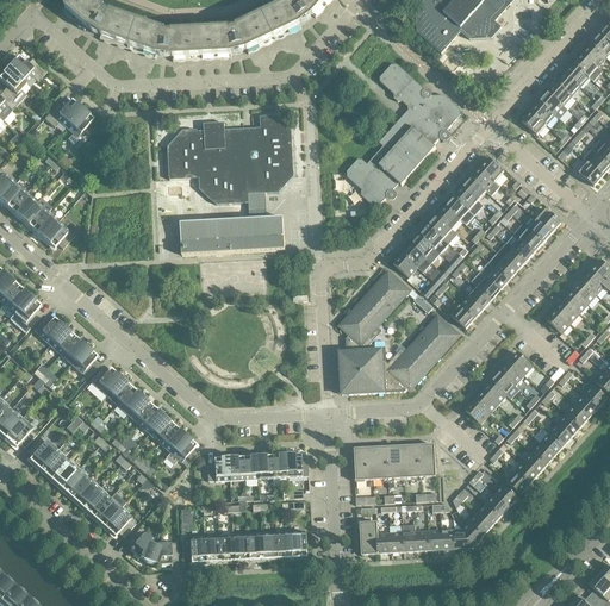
[(69,0),(64,6),(87,25),(88,25),(91,27),(98,31),(101,32),(101,33),(156,54),(157,52),(161,54),(168,55),(173,55),(173,56),(231,52),(231,51),(236,51),(242,49),(247,48),(247,49),(300,23),(299,22),(304,20),(309,16),(312,12),(313,13),(324,0),(290,0),(286,0),(236,24),(236,26),(230,27),(230,26),(172,30),(172,31),(165,30),(166,29),(110,8),(110,11),(104,7),(105,6),(98,0),(69,0)]
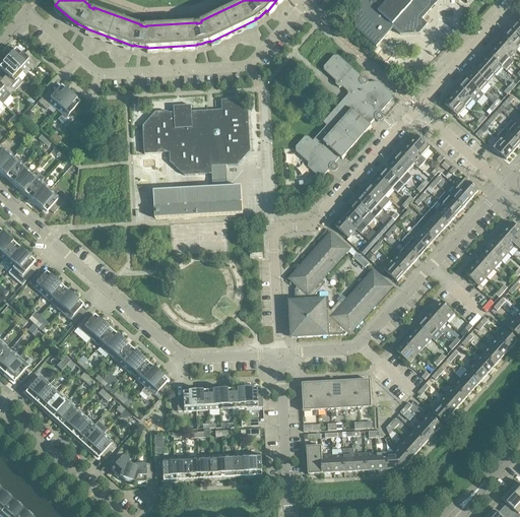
[(360,0),(354,6),(355,25),(376,44),(388,31),(386,29),(391,24),(400,31),(419,30),(428,21),(421,16),(436,0),(360,0)]
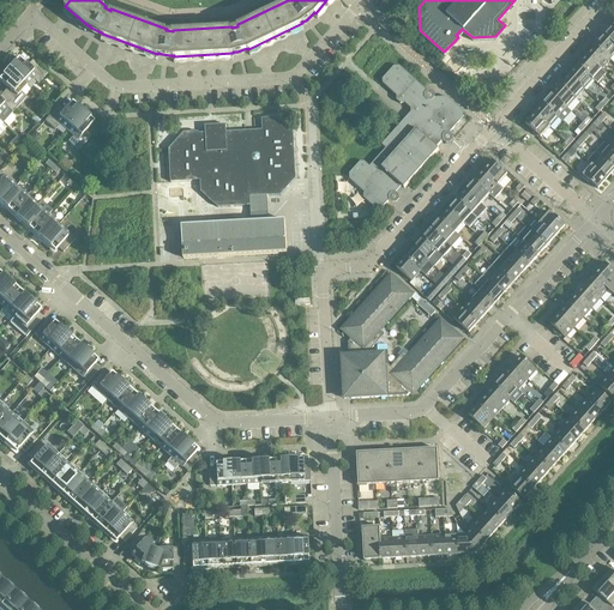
[(613,25),(613,24),(603,34),(613,42),(613,25)]
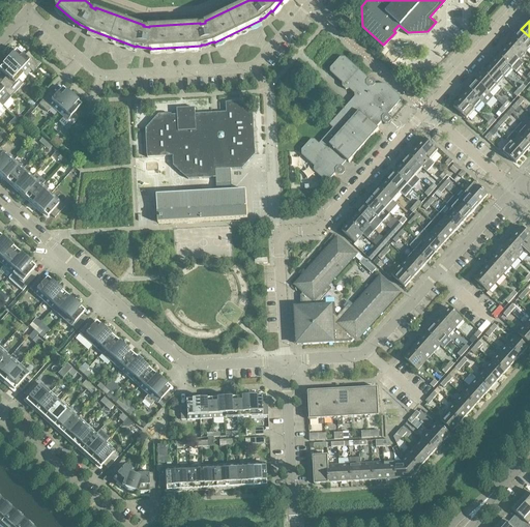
[(529,45),(529,36),(521,29),(513,37),(527,49),(529,45)]
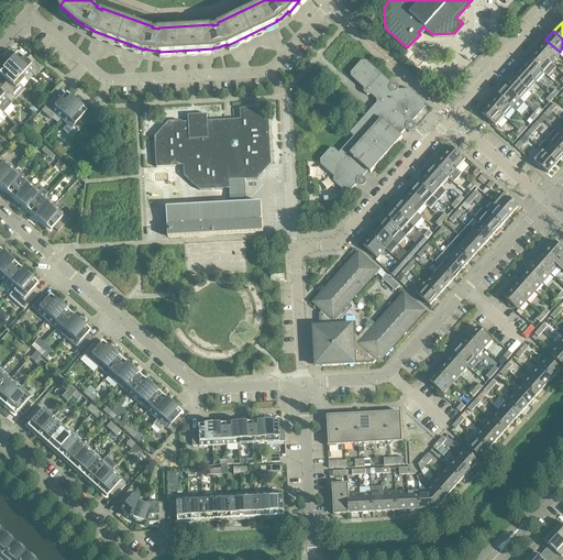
[(560,52),(545,40),(538,48),(551,61),(560,52)]
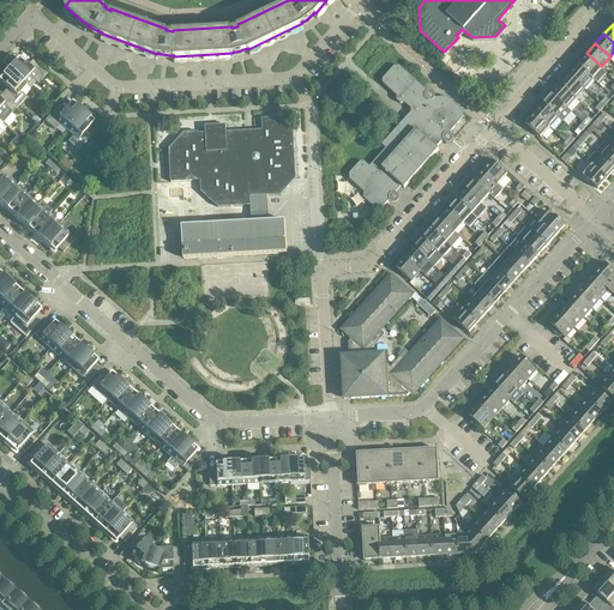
[(601,66),(587,53),(578,62),(593,76),(597,80),(606,71),(601,66)]
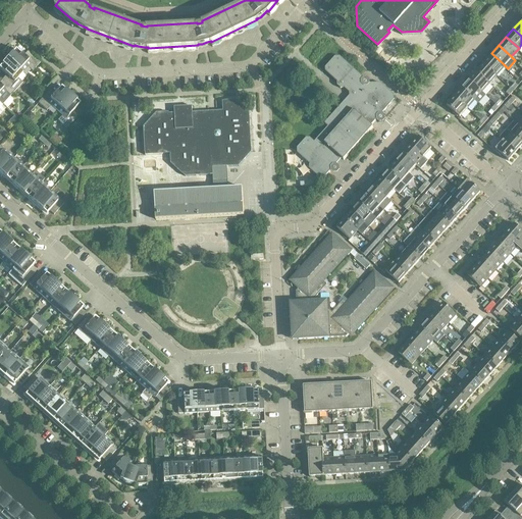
[(8,53),(6,55),(22,69),(28,64),(33,68),(40,60),(30,50),(25,55),(15,47),(12,50),(11,51),(8,53)]
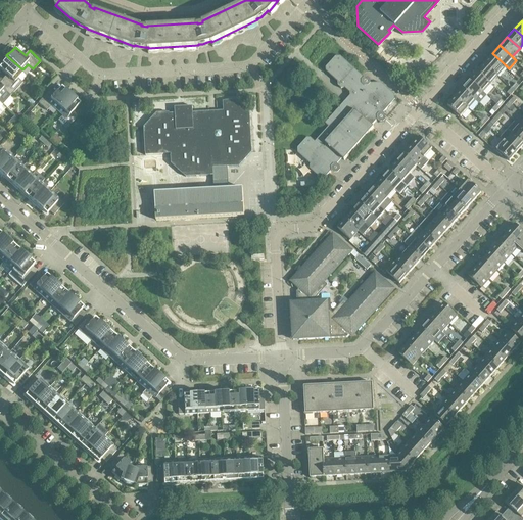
[(505,64),(492,53),(484,61),(497,74),(505,64)]
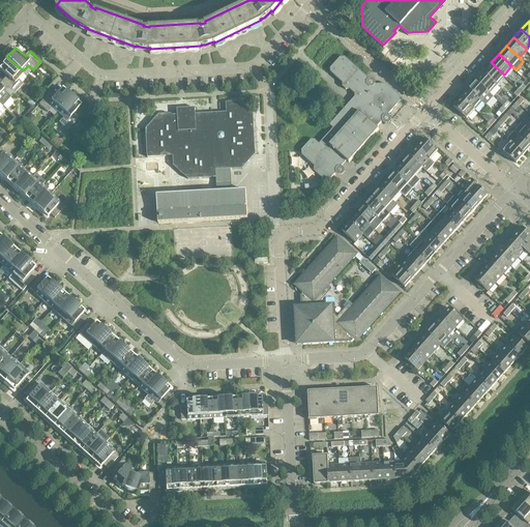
[(373,76),(369,76),(345,55),(340,55),(330,66),(330,69),(342,80),(343,84),(346,87),(349,86),(354,91),(354,94),(329,122),(333,126),(319,141),(315,137),(311,138),(301,148),(301,152),(315,164),(314,165),(314,169),(324,178),(329,177),(335,170),(339,173),(342,173),(345,170),(345,166),(342,164),(347,158),(349,159),(379,126),(377,124),(382,118),(385,121),(388,121),(391,118),(390,114),(388,112),(400,98),(400,93),(386,81),(376,82),(375,78),(373,76)]
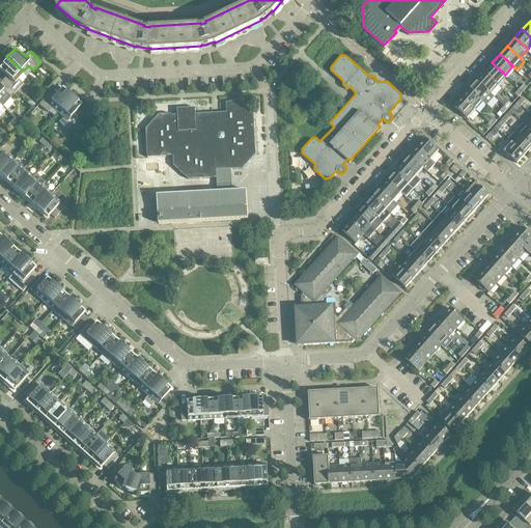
[(23,71),(6,56),(4,58),(2,61),(3,61),(2,62),(2,63),(0,64),(0,67),(8,75),(4,80),(16,89),(23,81),(18,77),(23,71)]
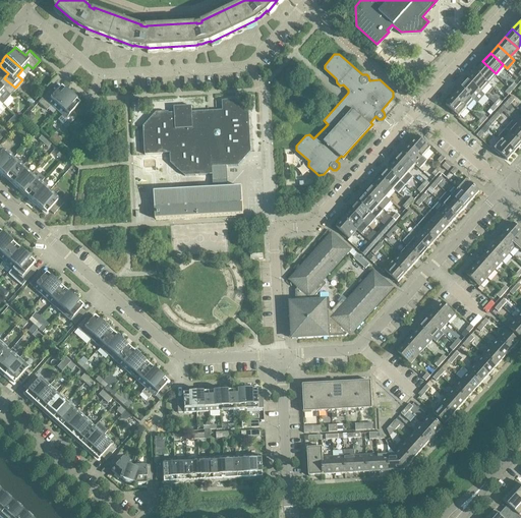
[(496,73),(482,61),(475,69),(488,81),(496,73)]
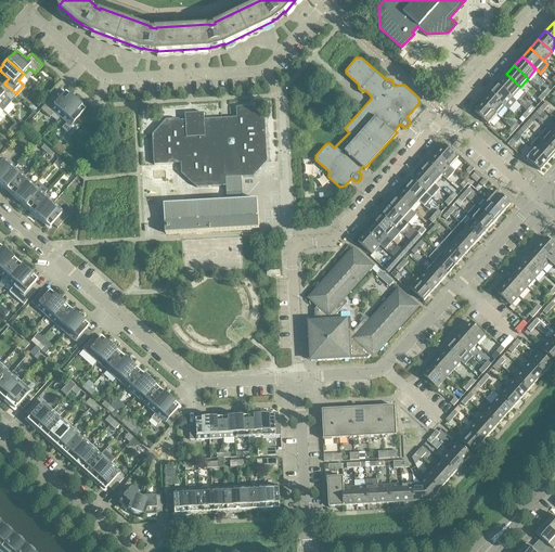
[(520,87),(506,74),(499,82),(513,95),(520,87)]
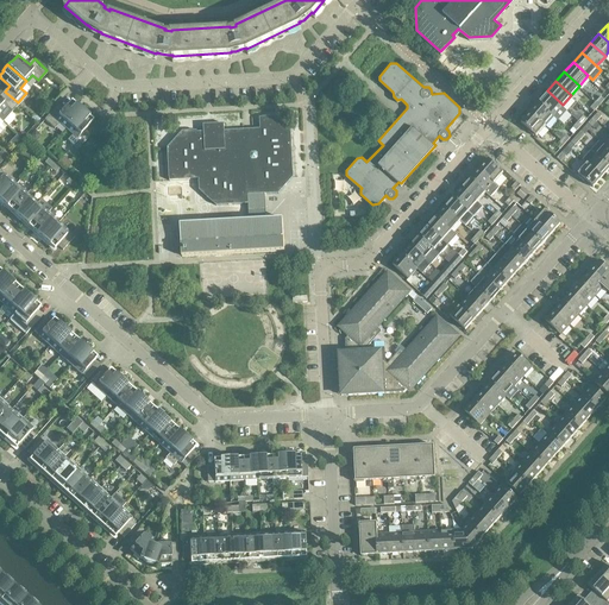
[(563,105),(547,90),(539,100),(553,114),(563,105)]
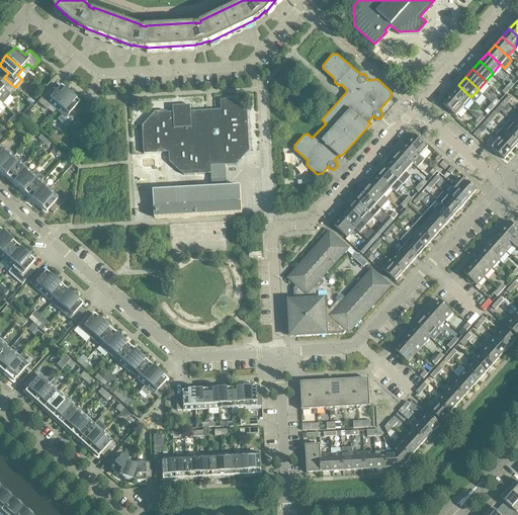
[(0,98),(2,101),(7,96),(15,87),(4,78),(0,82),(0,98)]
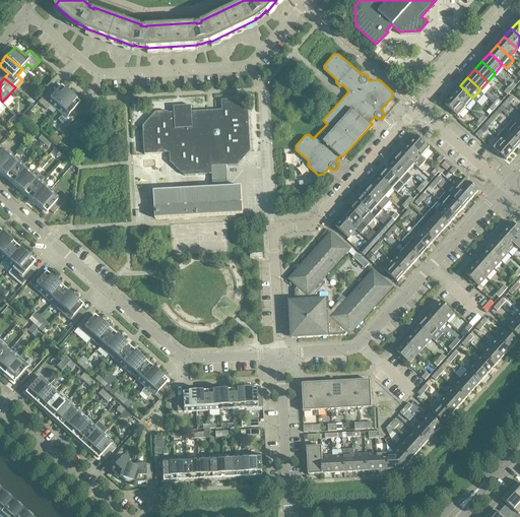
[(64,86),(61,83),(52,93),(48,88),(38,100),(47,107),(51,103),(56,108),(71,90),(69,89),(66,87),(65,87),(64,86)]
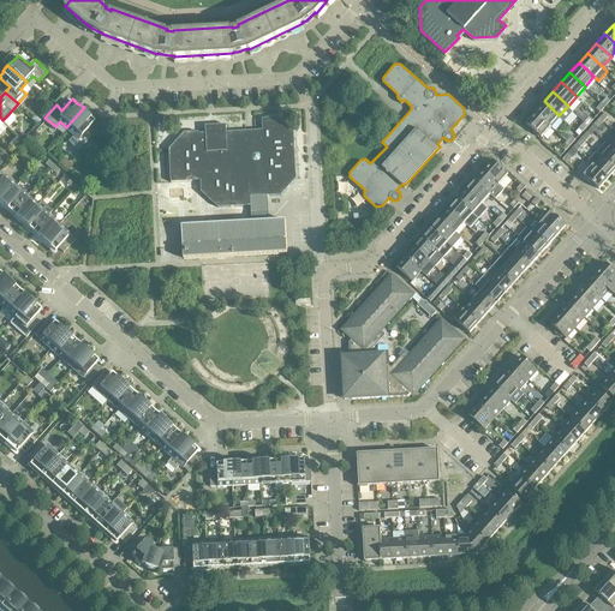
[(559,115),(544,101),(536,111),(550,125),(559,115)]
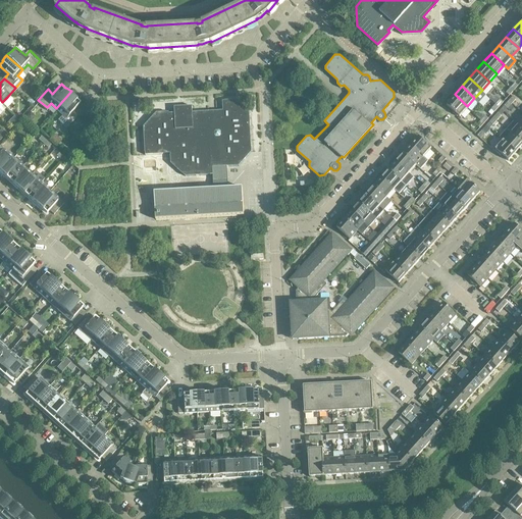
[(73,93),(71,91),(56,108),(62,113),(58,117),(66,125),(76,114),(71,110),(80,101),(76,98),(75,97),(73,93)]
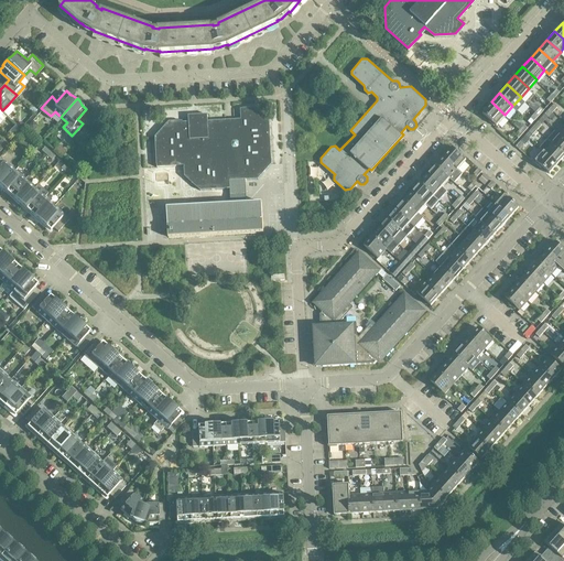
[(505,115),(491,101),(483,111),(497,123),(505,115)]
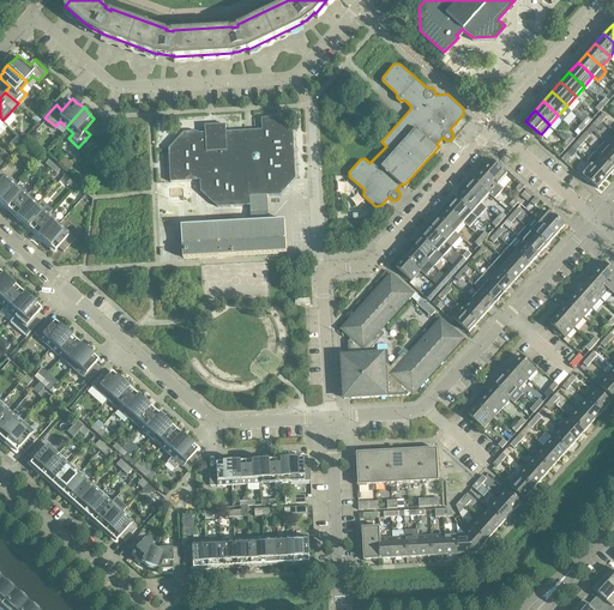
[(263,127),(251,127),(226,130),(226,122),(205,122),(205,130),(199,131),(198,130),(184,130),(169,146),(170,179),(191,179),(191,176),(200,175),(202,189),(218,204),(251,203),(250,191),(256,191),(257,193),(266,193),(281,192),(295,175),(293,130),(276,115),(262,115),(263,127)]
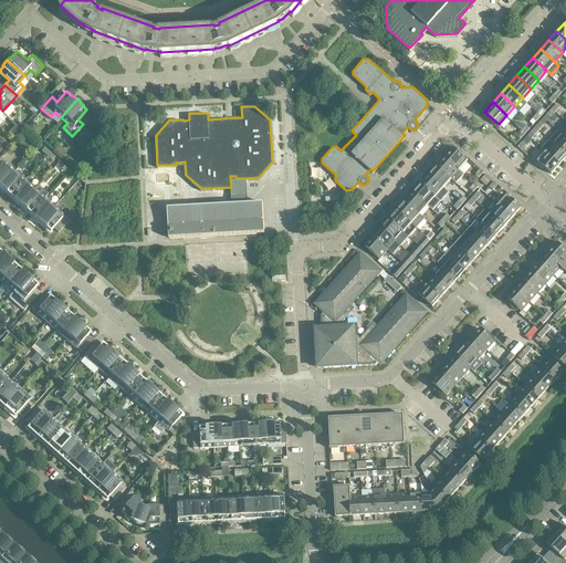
[(546,112),(551,115),(553,117),(553,116),(554,117),(557,114),(554,111),(555,110),(552,106),(546,112)]
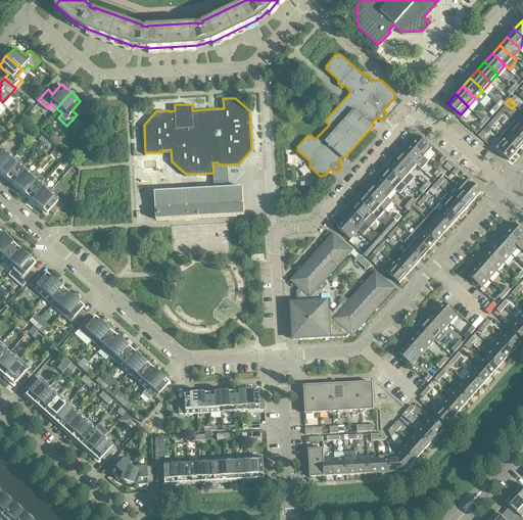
[(522,125),(519,122),(515,119),(508,127),(522,140),(522,125)]
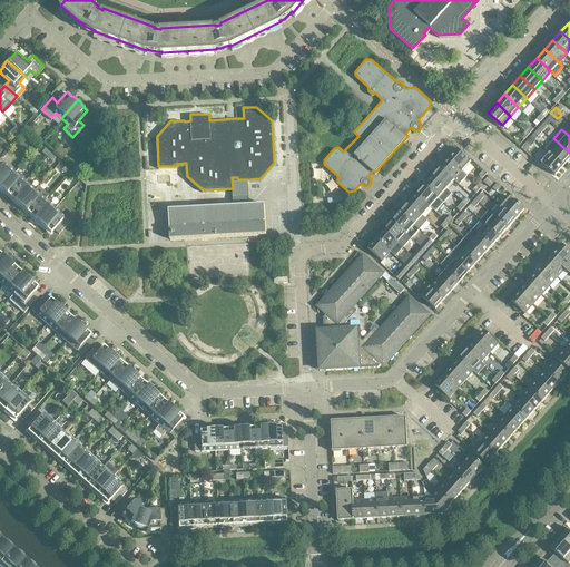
[(569,155),(569,153),(553,138),(546,147),(549,150),(563,164),(569,155)]
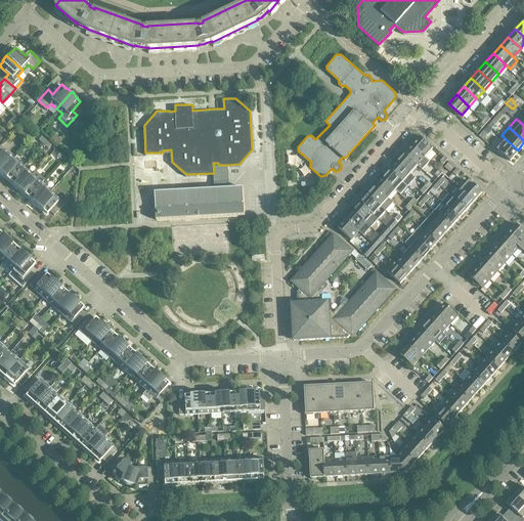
[(48,145),(51,142),(41,134),(38,137),(48,145)]
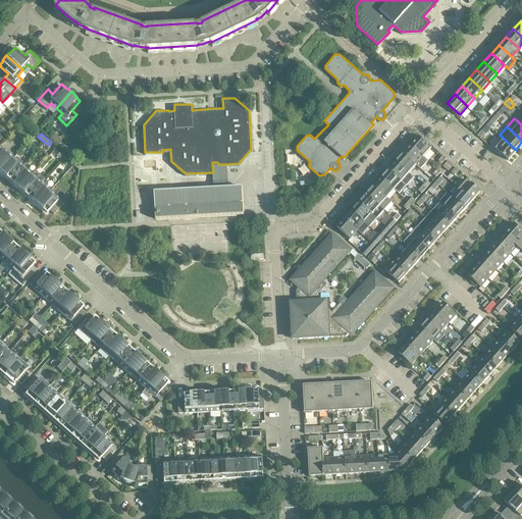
[(418,135),(411,143),(423,154),(431,146),(418,135)]
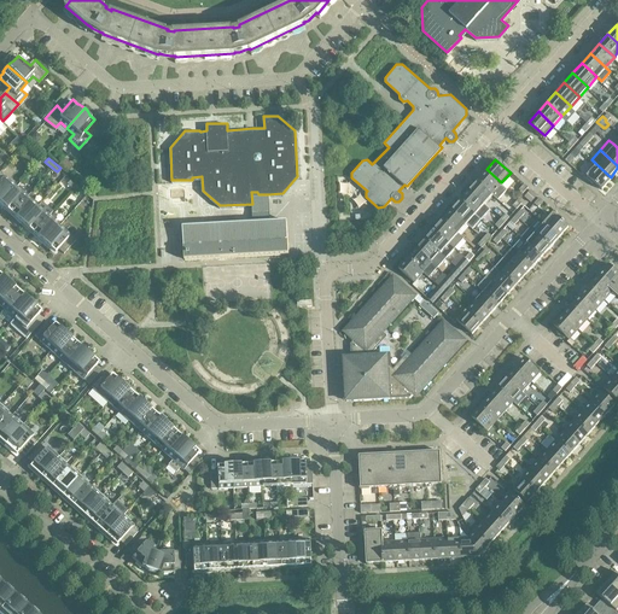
[(611,177),(595,163),(587,174),(601,187),(611,177)]
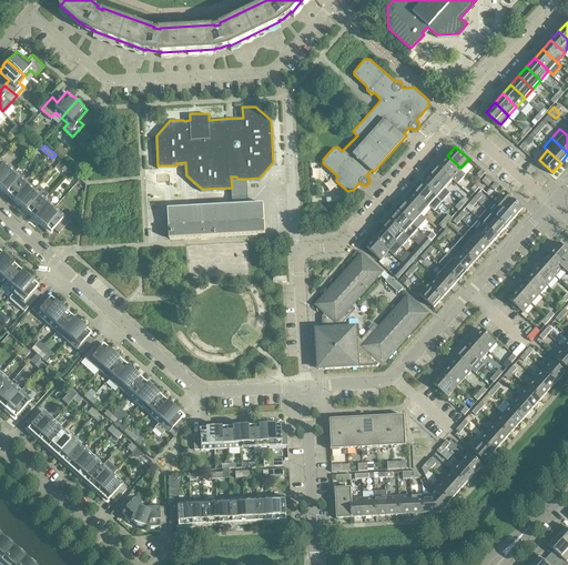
[(4,160),(0,155),(0,184),(14,169),(4,160)]
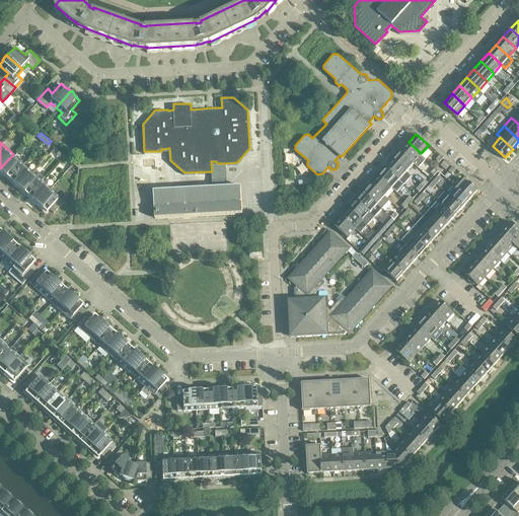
[(421,153),(409,142),(401,150),(414,161),(421,153)]
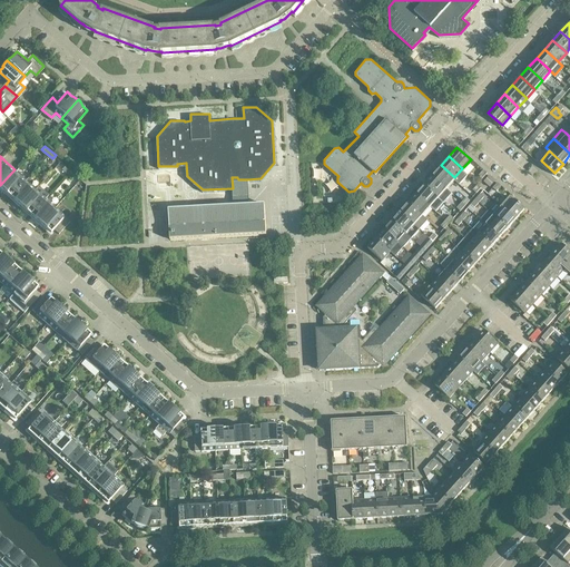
[(72,176),(76,173),(65,164),(61,167),(72,176)]
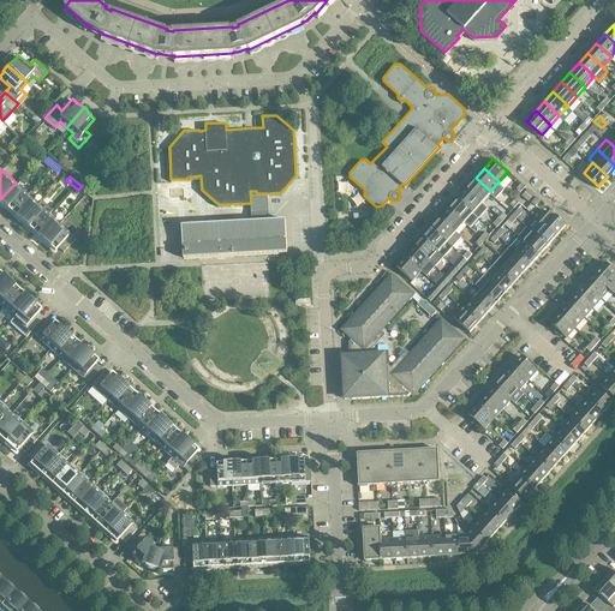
[(490,191),(476,178),(466,187),(482,201),(490,191)]
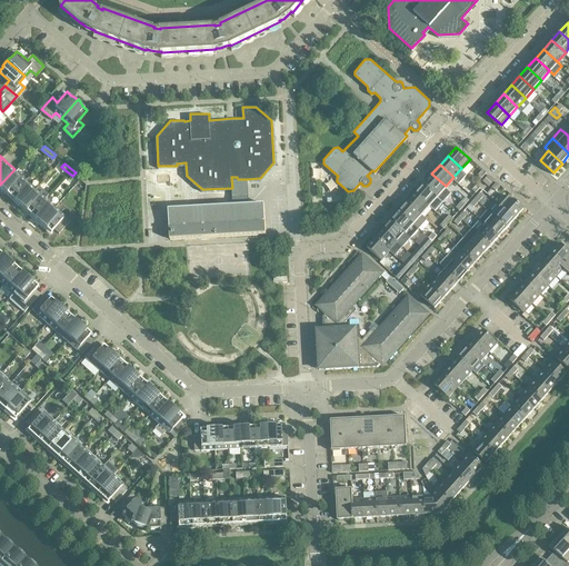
[(15,169),(0,185),(0,187),(3,190),(5,189),(10,195),(25,178),(15,169)]
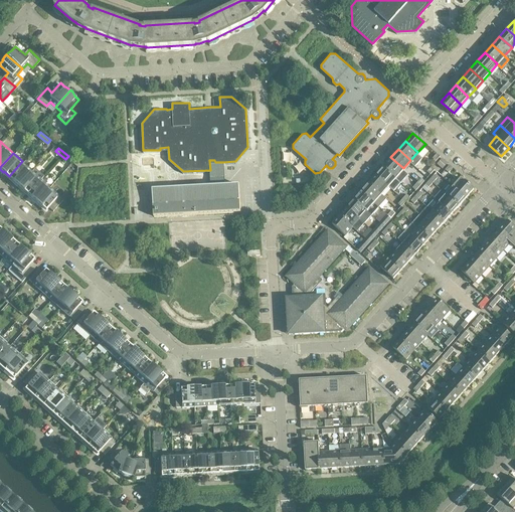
[(442,156),(437,162),(442,166),(447,161),(442,156)]
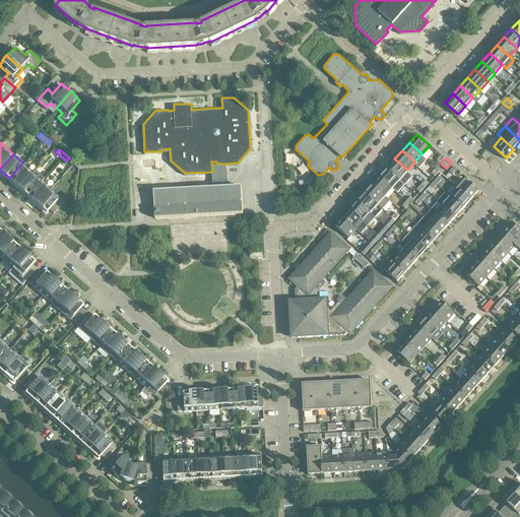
[(407,170),(394,158),(387,167),(400,178),(404,182),(411,174),(407,170)]
